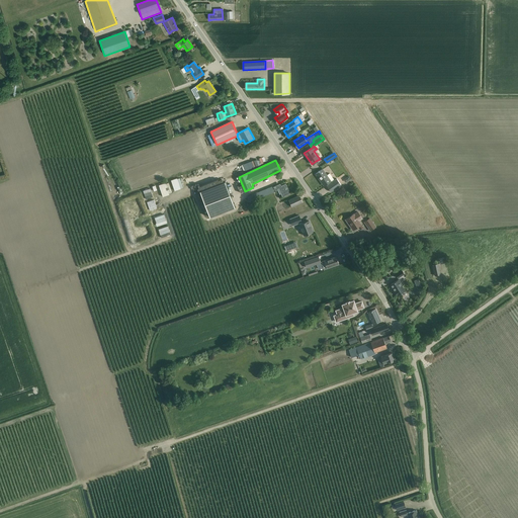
[(316,174),(319,178),(324,186),(327,184),(327,185),(331,192),(341,185),(337,178),(335,180),(330,173),(327,175),(323,169),(316,174)]
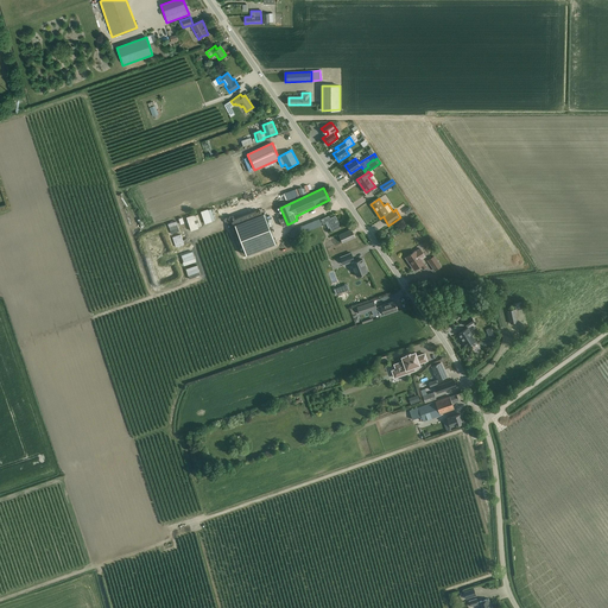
[(264,213),(235,225),(235,226),(236,229),(247,255),(276,244),(270,226),(274,225),(272,219),(267,220),(264,213)]
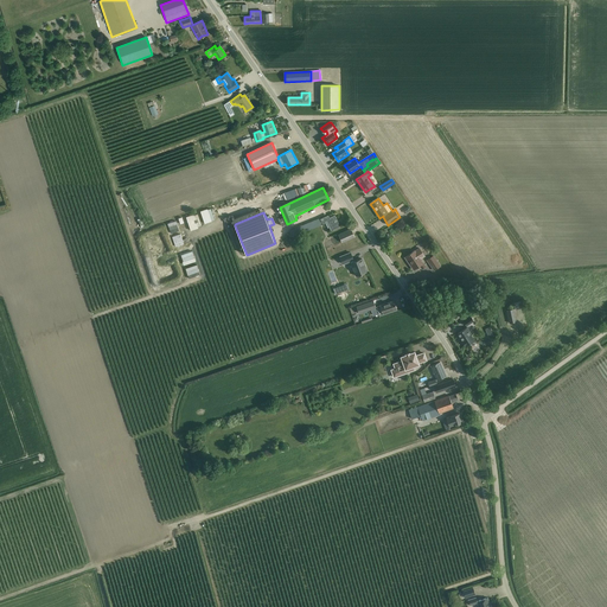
[(195,215),(186,217),(191,230),(199,228),(198,227),(202,225),(198,215),(195,216),(195,215)]
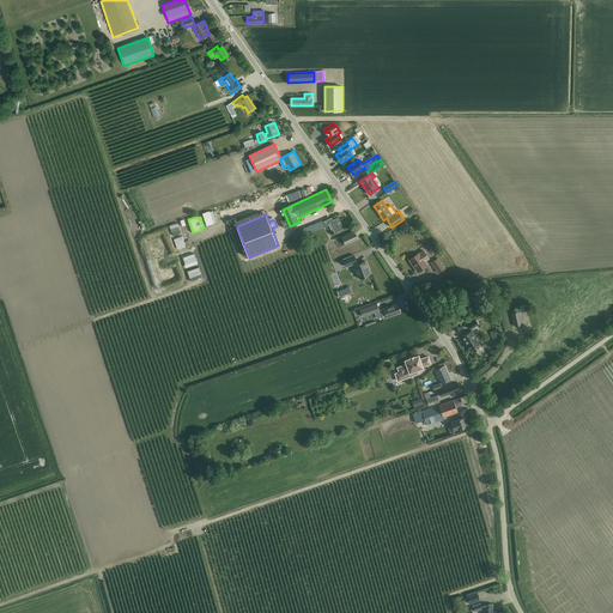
[(334,232),(338,231),(344,229),(338,218),(333,220),(332,218),(323,222),(326,226),(331,224),(334,232)]
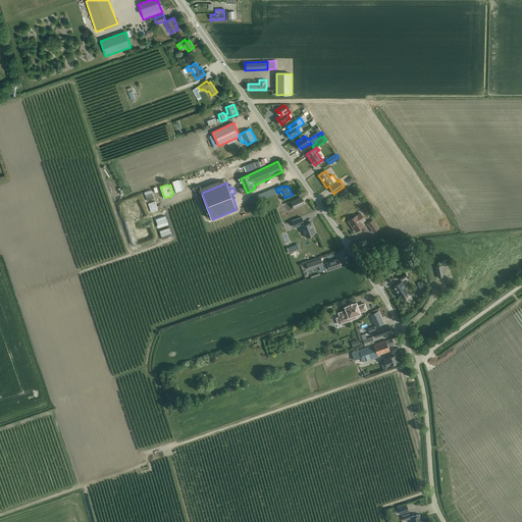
[(151,189),(144,191),(147,200),(154,198),(151,189)]
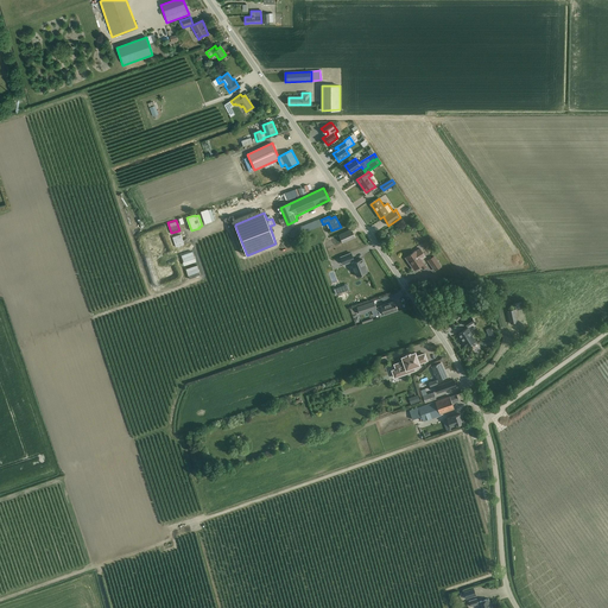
[(298,235),(322,226),(320,220),(291,232),(293,236),(296,236),(297,239),(299,238),(298,235)]
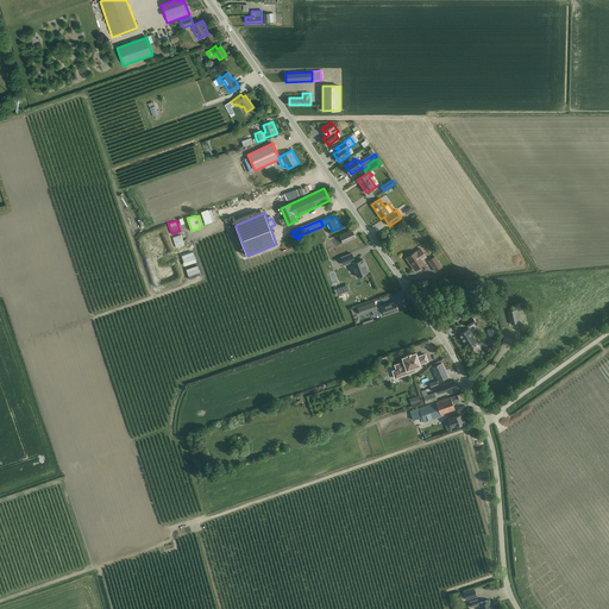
[(344,244),(351,240),(357,238),(352,230),(339,236),(344,244)]
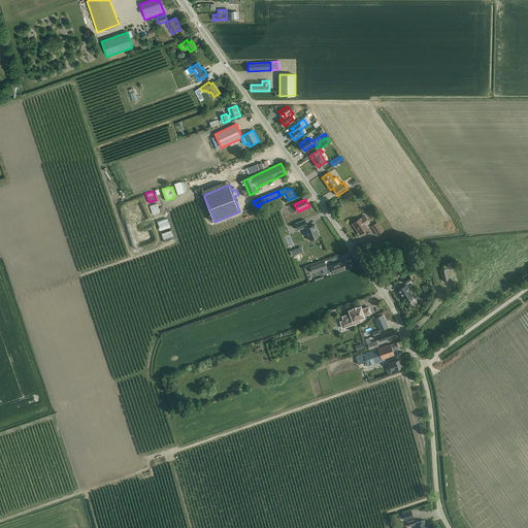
[(157,203),(150,205),(153,213),(160,211),(157,203)]
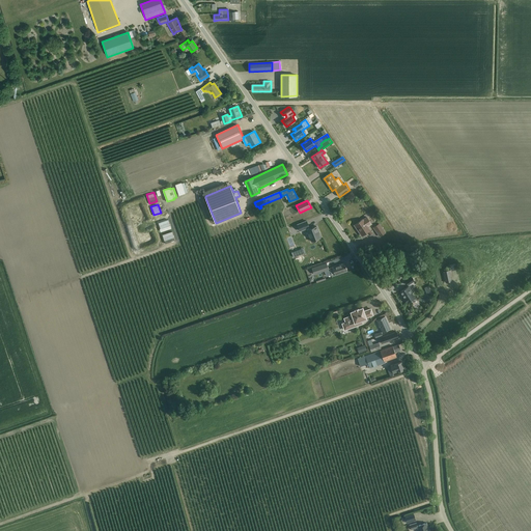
[(369,234),(372,232),(368,226),(371,224),(366,217),(355,225),(362,235),(367,232),(369,234)]
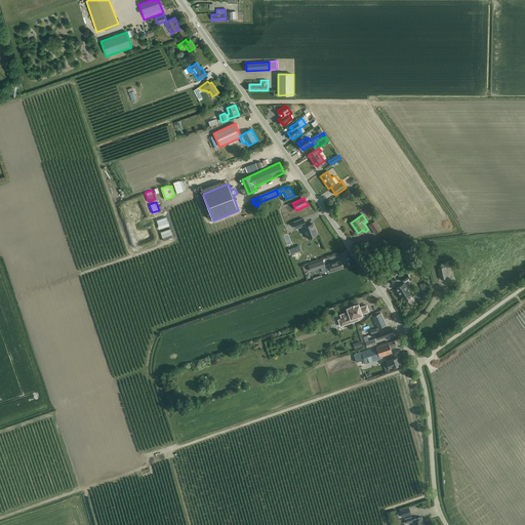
[(304,217),(293,221),(296,229),(304,227),(309,239),(312,237),(313,238),(314,237),(313,237),(317,235),(315,229),(313,224),(306,227),(306,226),(307,225),(304,217)]
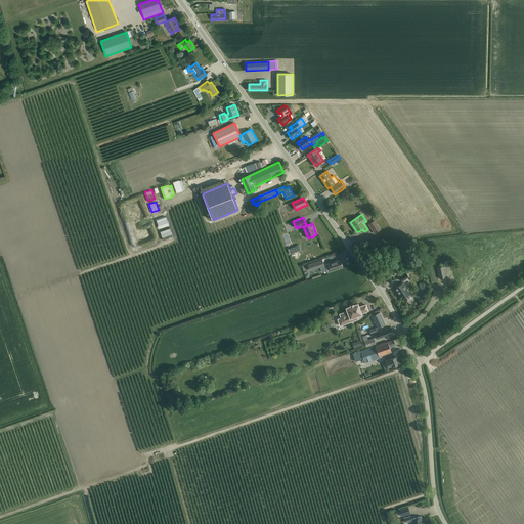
[(375,233),(381,229),(375,221),(369,225),(375,233)]
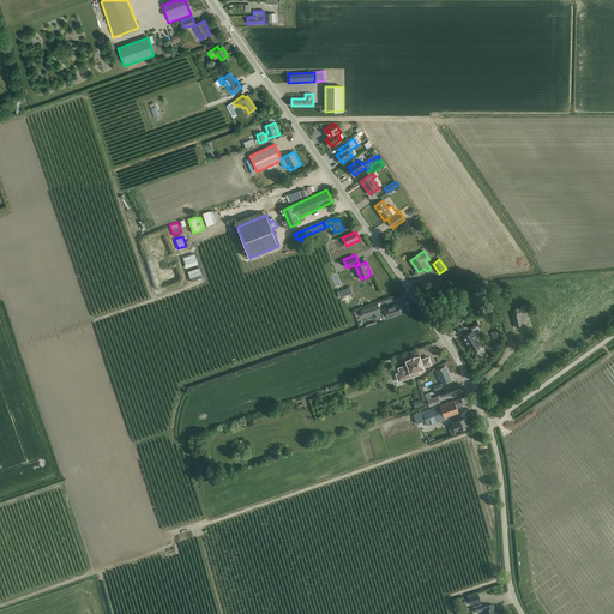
[(378,304),(361,309),(363,317),(363,318),(377,313),(380,312),(380,311),(378,304)]
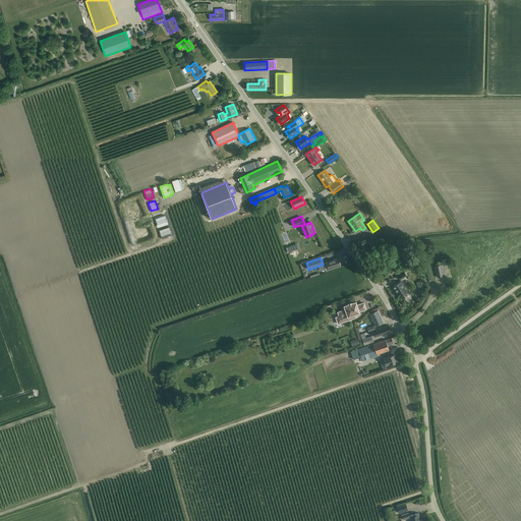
[(327,263),(323,264),(323,265),(325,270),(325,271),(329,270),(336,267),(341,266),(339,257),(334,259),(327,263)]
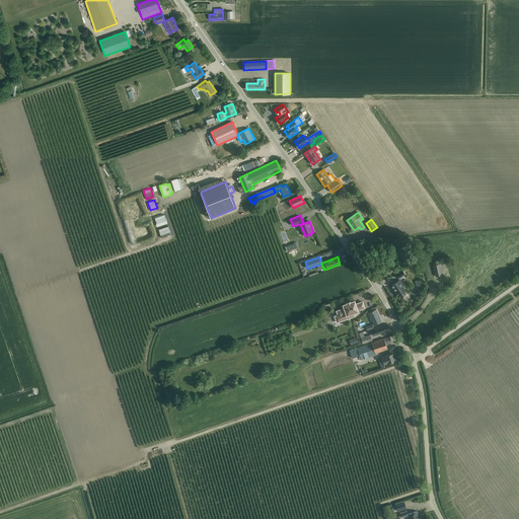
[(442,275),(440,265),(434,266),(436,276),(442,275)]
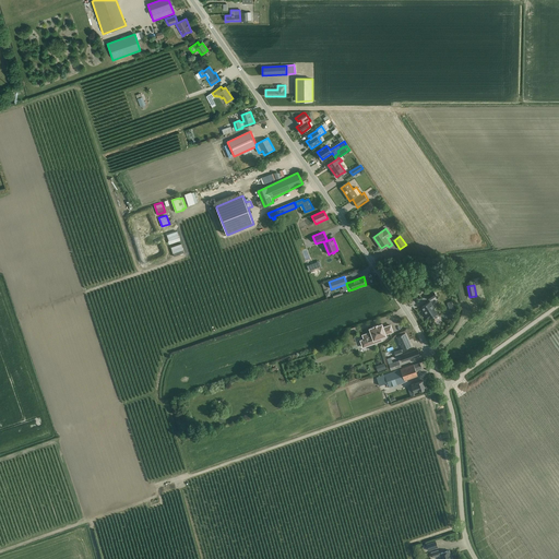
[(425,313),(428,319),(429,318),(429,319),(437,313),(433,309),(435,308),(430,301),(421,307),(426,313),(425,313)]
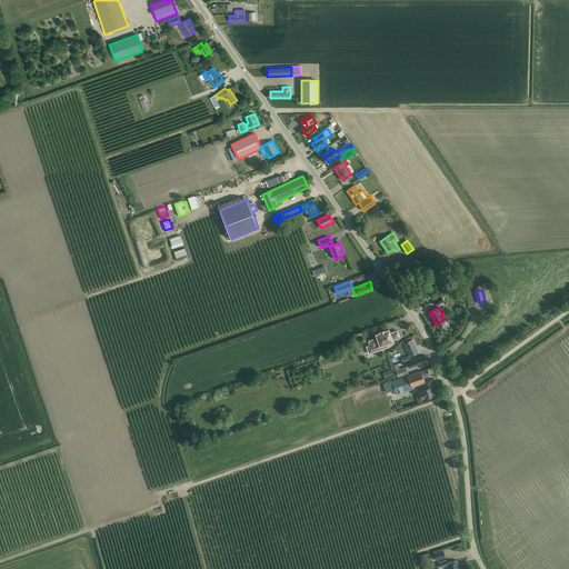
[(367,347),(369,353),(389,346),(388,342),(393,341),(392,340),(400,338),(398,331),(390,333),(389,329),(385,331),(383,330),(381,331),(381,332),(377,335),(378,338),(369,341),(370,345),(367,347)]
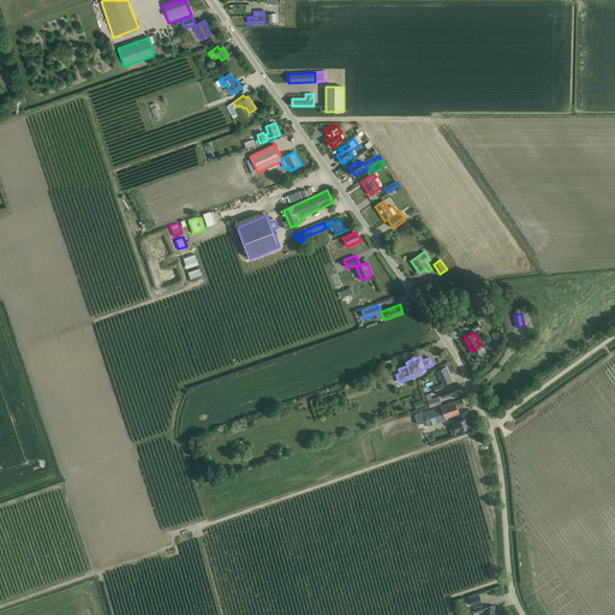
[(447,366),(441,369),(437,370),(443,384),(453,381),(447,366)]
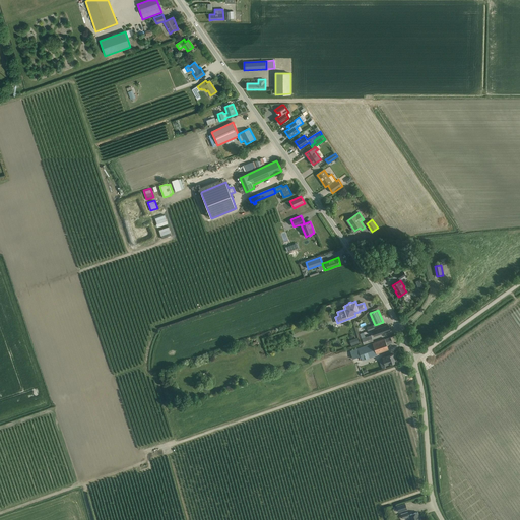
[(374,336),(386,332),(390,330),(388,325),(373,330),(374,336)]
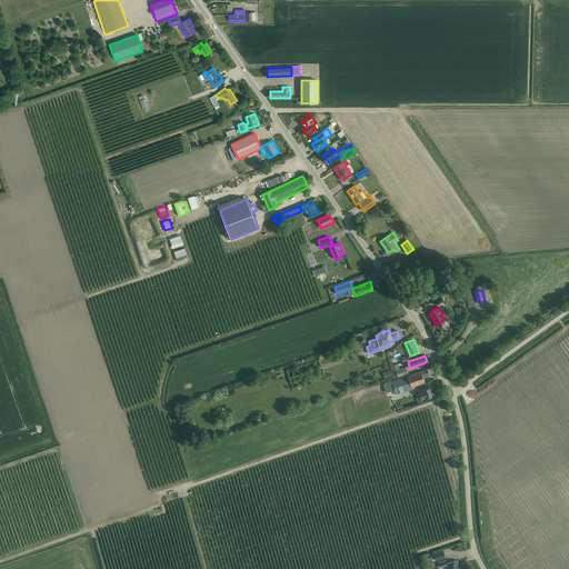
[(396,371),(398,377),(408,373),(407,368),(396,371)]
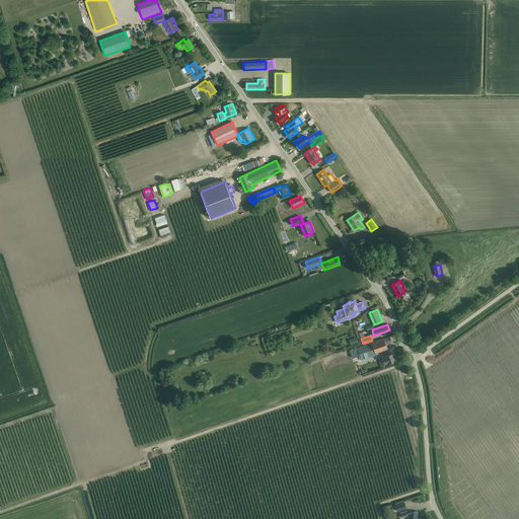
[(357,348),(362,360),(376,354),(376,353),(383,351),(388,349),(386,344),(391,342),(389,337),(384,339),(379,340),(372,343),(357,348)]
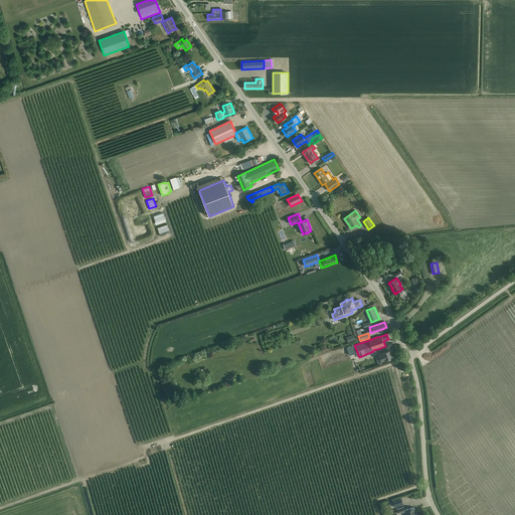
[(385,352),(379,354),(380,358),(381,362),(385,361),(385,360),(387,360),(392,358),(390,351),(385,352)]
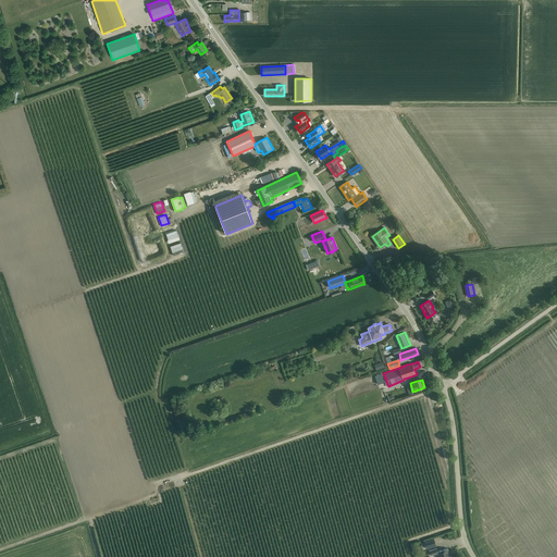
[(434,539),(425,542),(428,548),(436,545),(434,539)]
